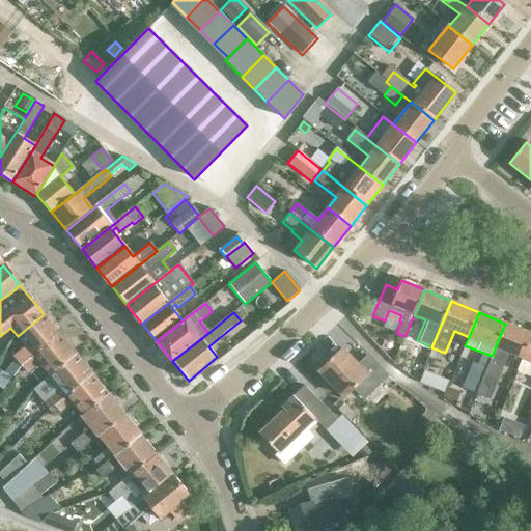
[(44,314),(18,336),(26,346),(14,357),(16,359),(5,374),(11,379),(21,365),(30,358),(59,334),(44,314)]
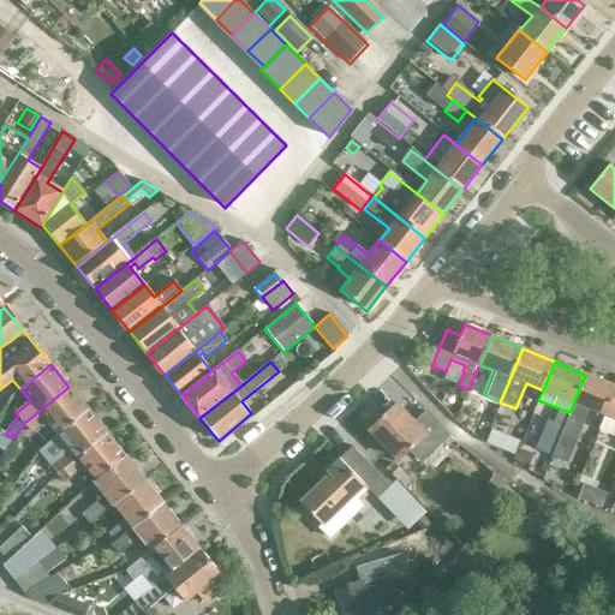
[(614,387),(585,375),(569,412),(550,458),(566,464),(589,410),(604,416),(614,388),(614,387)]
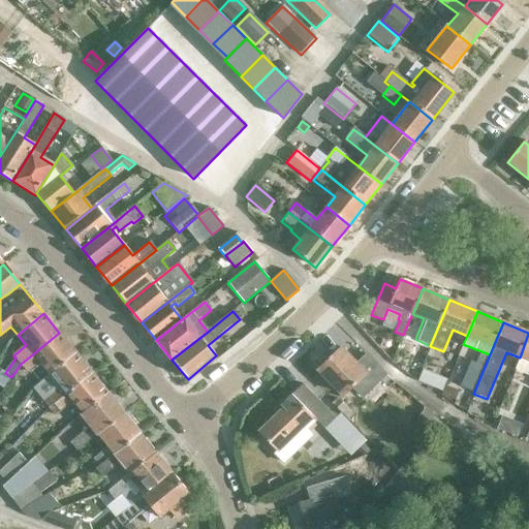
[(59,333),(30,356),(36,364),(37,365),(40,363),(50,374),(51,374),(75,353),(59,333)]
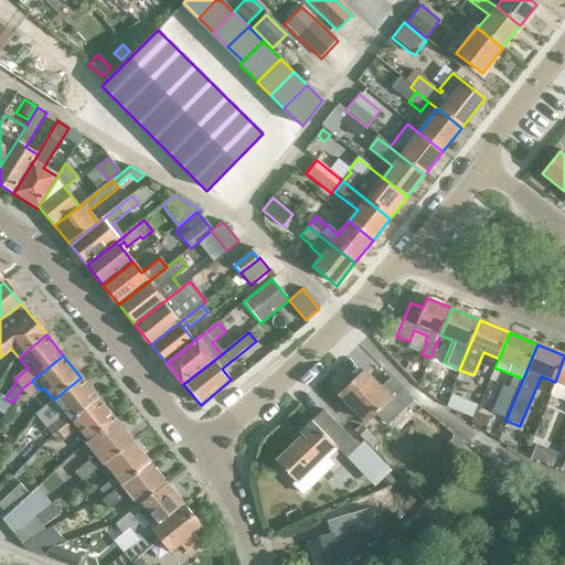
[(564,356),(555,382),(550,394),(564,401),(564,397),(564,412),(564,413),(564,412),(564,356)]
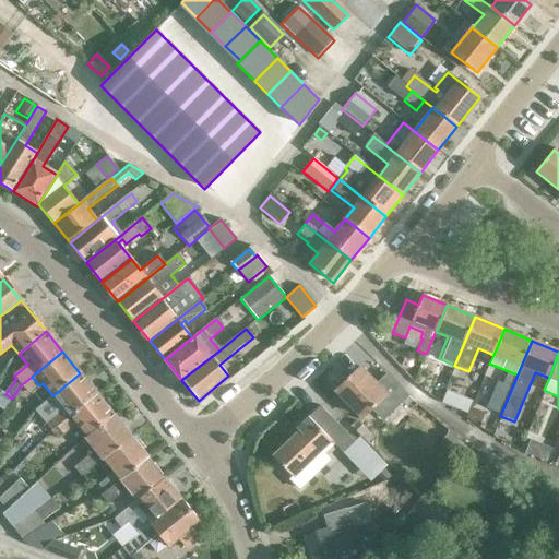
[(382,420),(406,397),(385,376),(376,385),(359,368),(335,391),(361,418),(371,409),(382,420)]
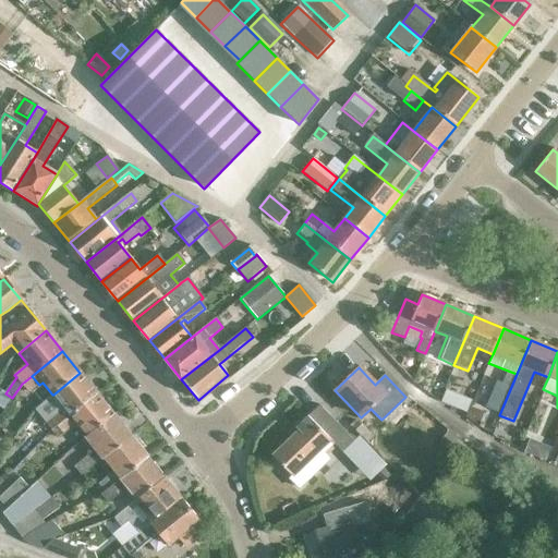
[(499,415),(517,374),(508,371),(502,385),(497,383),(485,410),(499,415)]
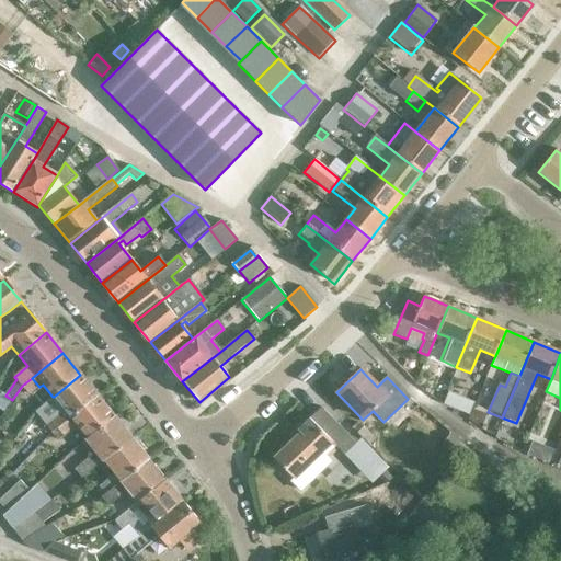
[(80,375),(53,397),(54,398),(35,412),(52,433),(67,421),(68,420),(70,418),(78,411),(96,397),(80,375)]
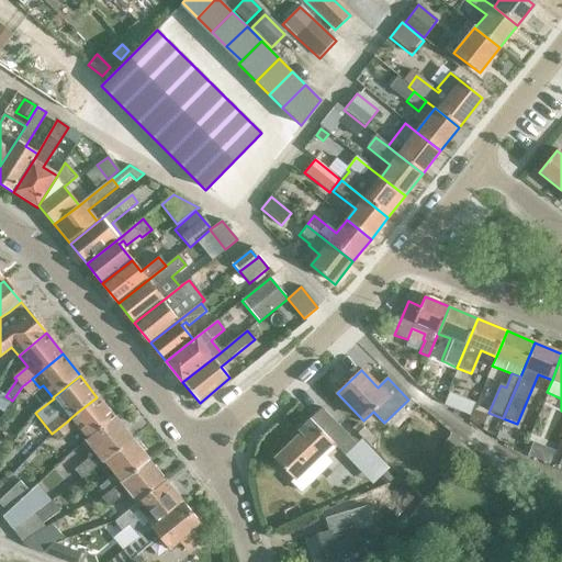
[(32,379),(22,386),(22,388),(27,394),(38,386),(32,379)]
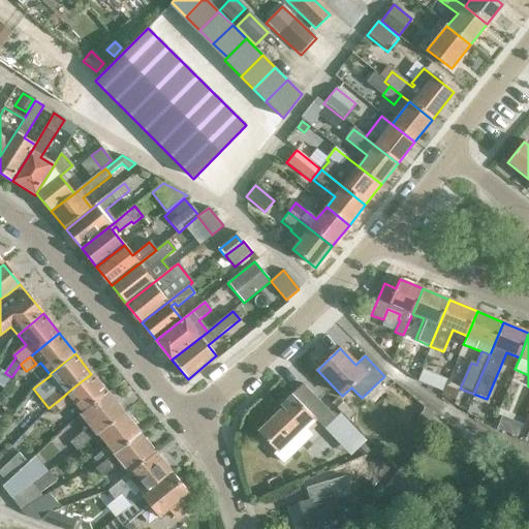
[(442,391),(446,380),(422,369),(416,380),(442,391)]
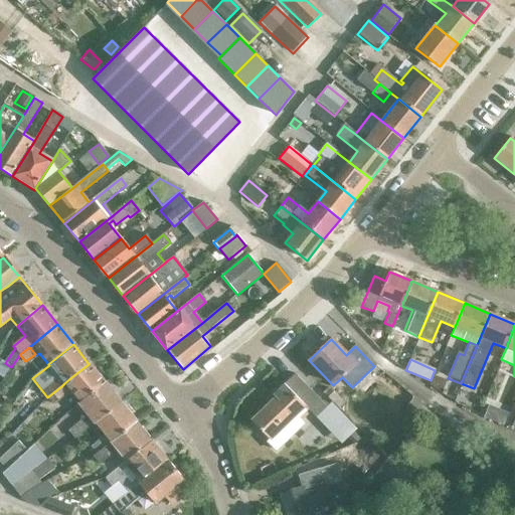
[(94,370),(89,364),(71,377),(64,383),(79,403),(106,382),(95,369),(94,370)]
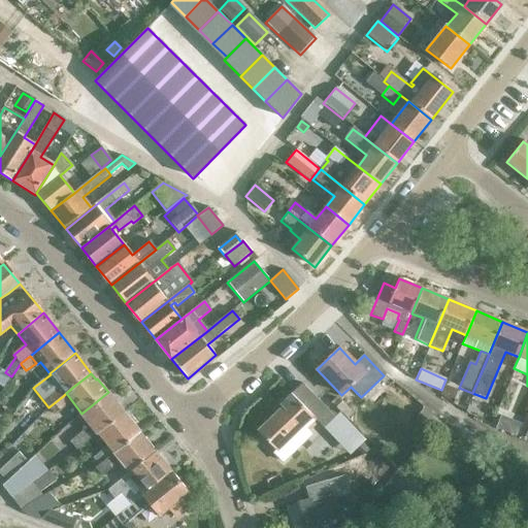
[(257,432),(275,452),(272,454),(282,464),(310,436),(305,431),(316,421),(324,429),(334,420),(301,386),(291,395),(290,395),(279,405),(283,408),(257,432)]
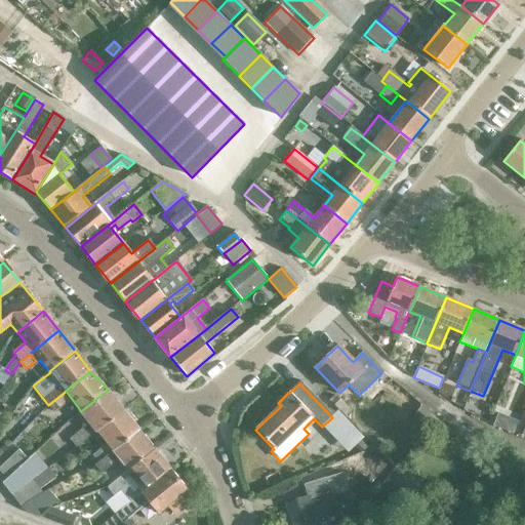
[(108,390),(81,411),(80,412),(91,428),(90,429),(89,428),(84,432),(81,429),(69,439),(75,448),(97,431),(122,409),(108,390)]
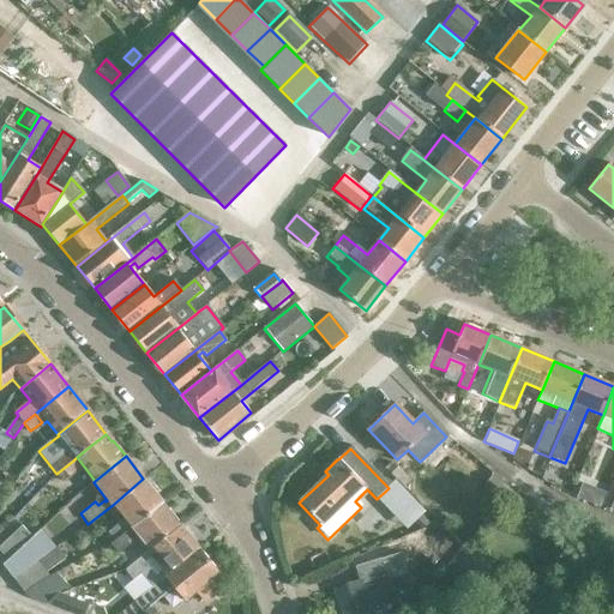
[(62,482),(79,468),(73,461),(56,474),(62,482)]
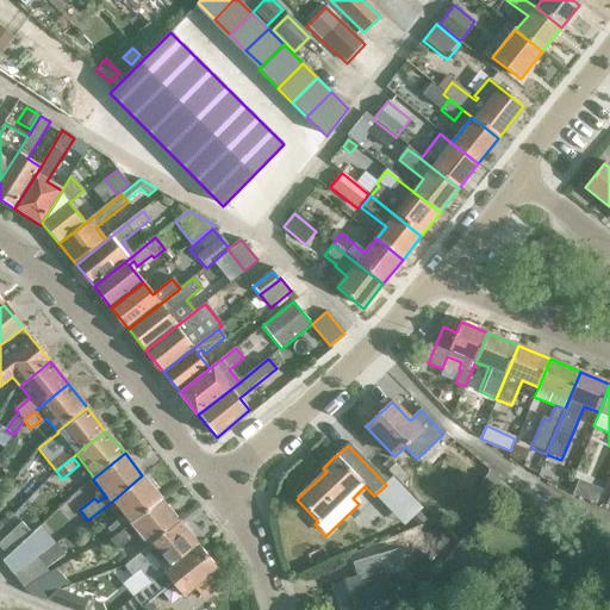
[(388,459),(383,465),(400,484),(406,477),(388,459)]
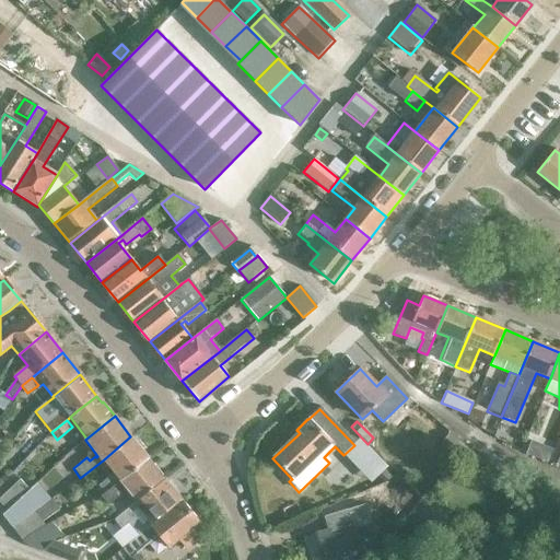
[(450,434),(442,443),(455,455),(463,445),(450,434)]
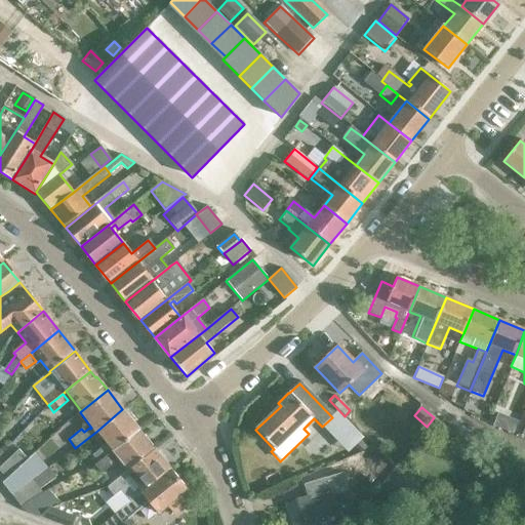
[(122,409),(97,431),(110,447),(106,450),(103,447),(88,458),(93,465),(96,462),(96,461),(106,456),(138,430),(122,410),(123,409),(122,409)]
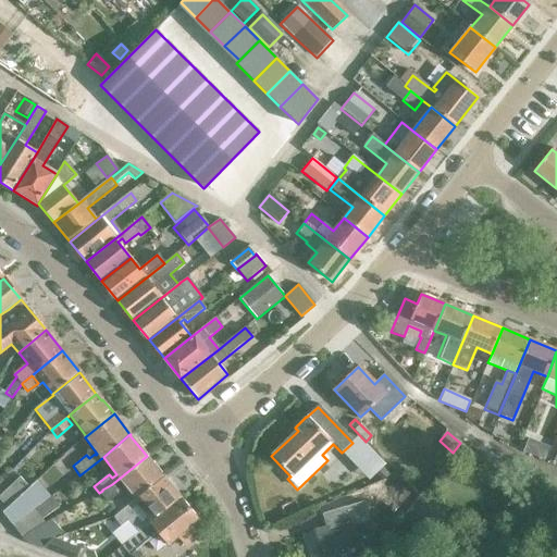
[(556,436),(555,436),(551,448),(546,459),(556,463),(556,436)]
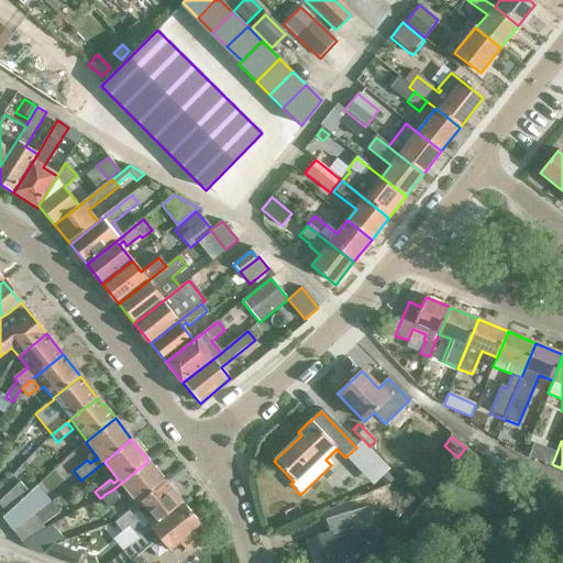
[(542,448),(538,459),(552,464),(556,453),(542,448)]
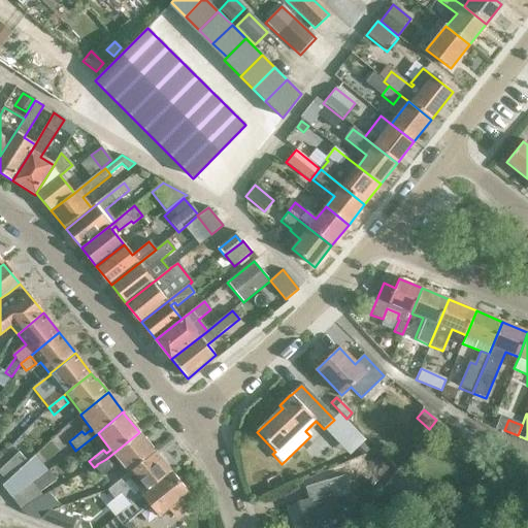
[(144,461),(155,453),(139,432),(106,459),(97,464),(97,465),(94,467),(101,476),(114,466),(111,462),(117,458),(129,473),(144,461)]
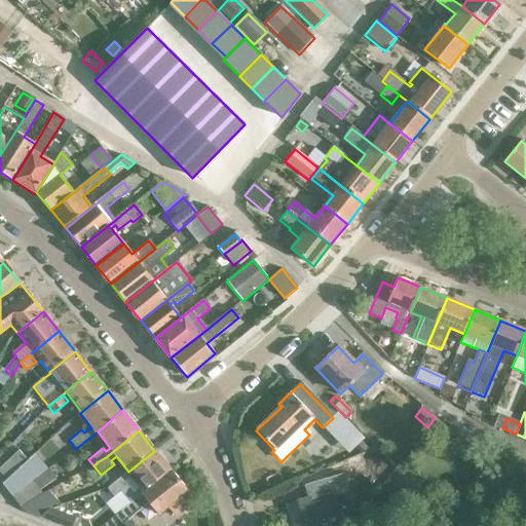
[(362,441),(355,448),(361,454),(368,447),(362,441)]
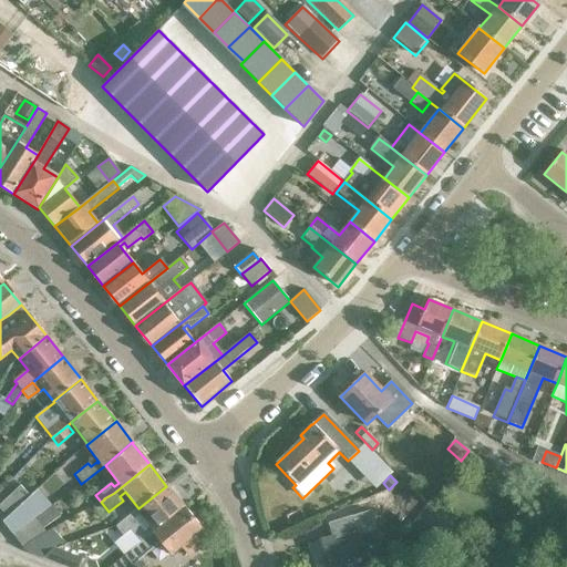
[(19,486),(0,503),(0,512),(4,517),(28,496),(19,486)]
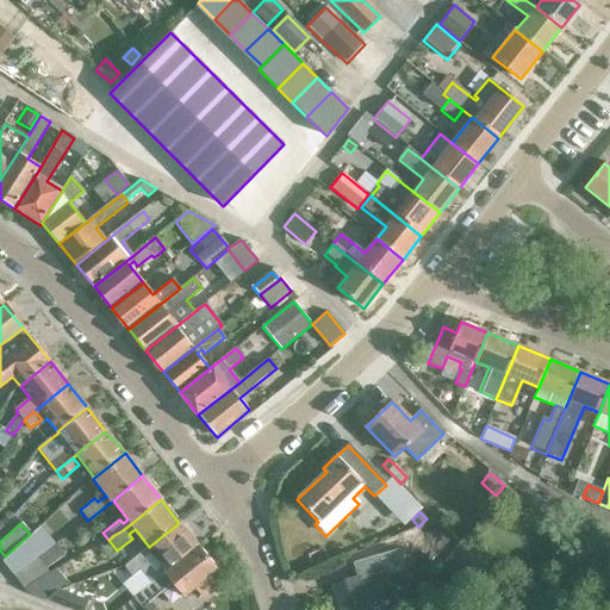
[(167,533),(149,547),(125,566),(132,576),(147,564),(143,559),(151,554),(165,572),(197,545),(179,523),(167,533)]
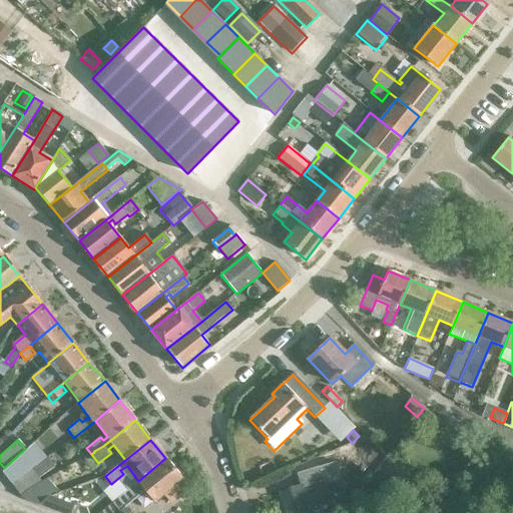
[(33,442),(25,449),(5,467),(2,470),(12,483),(30,469),(46,457),(33,442)]
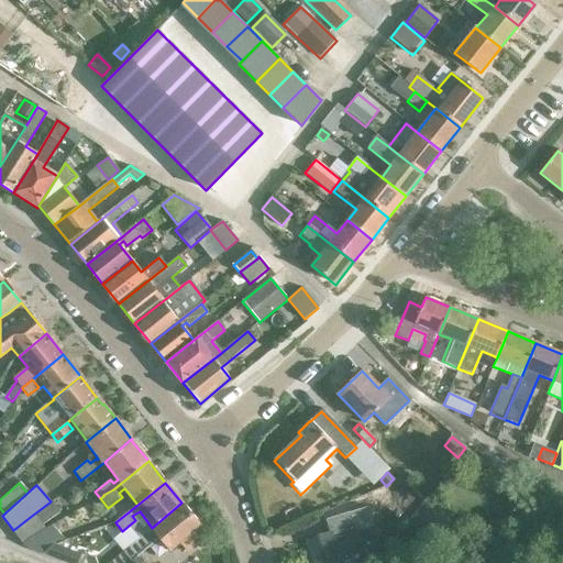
[(385,487),(366,496),(373,510),(393,501),(385,487)]
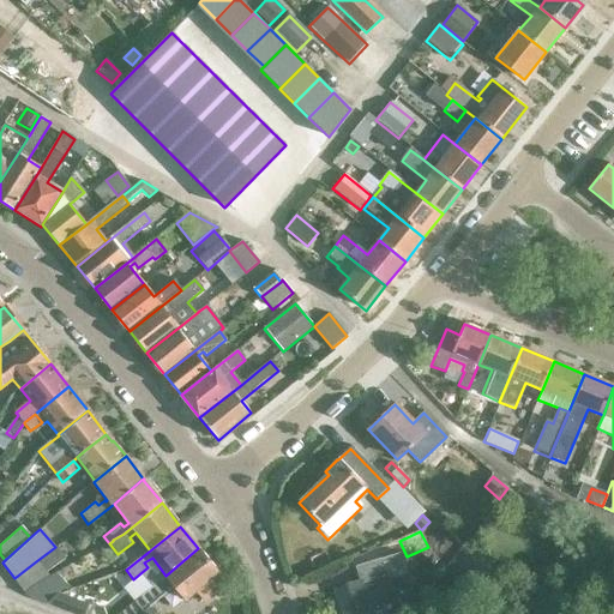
[(55,547),(36,561),(36,563),(46,573),(65,559),(56,548),(55,548),(55,547)]
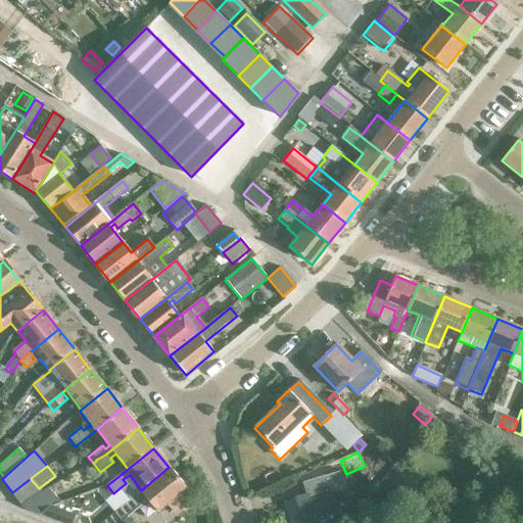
[(169,467),(141,490),(140,491),(101,522),(123,522),(122,521),(126,517),(127,518),(147,501),(156,512),(167,504),(174,513),(183,505),(176,496),(186,487),(169,467)]
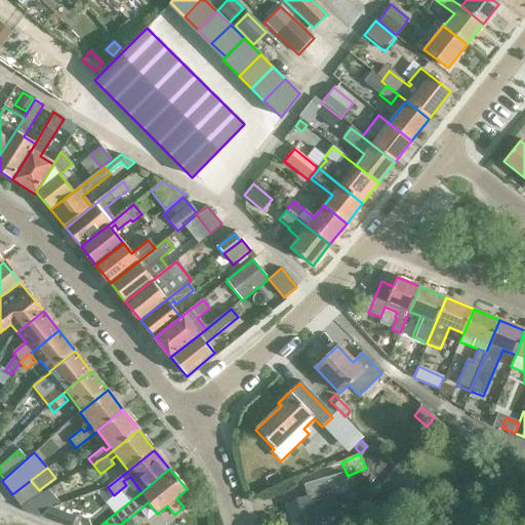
[(328,493),(347,488),(342,475),(303,487),(307,499),(286,506),(292,524),(327,524),(325,519),(335,516),(328,493)]
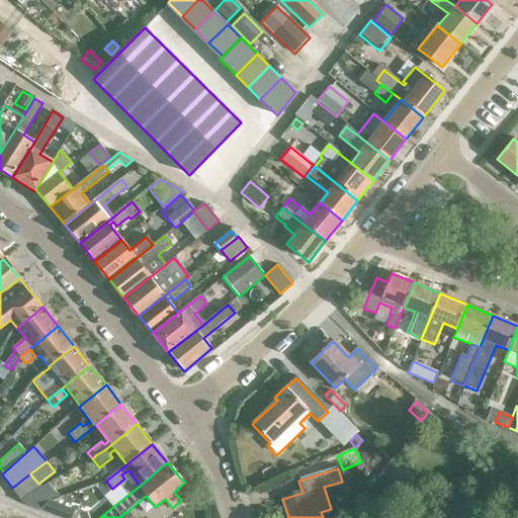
[(12,488),(11,489),(19,499),(40,488),(38,484),(30,475),(30,473),(12,488)]
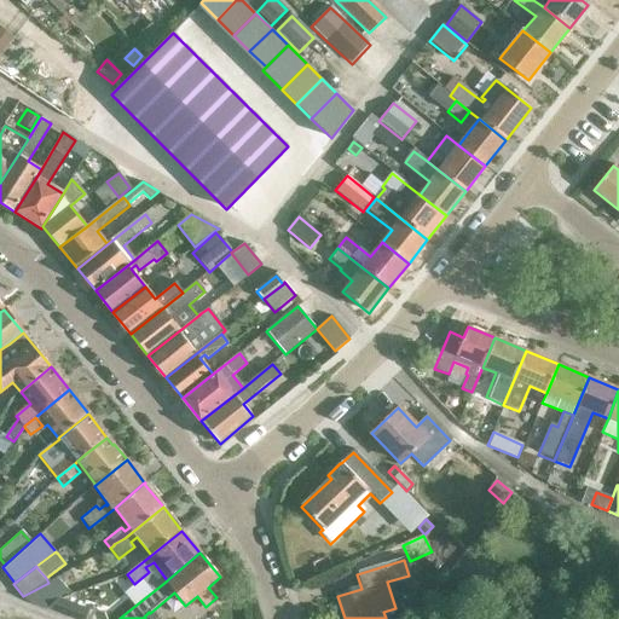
[(19,600),(38,607),(59,599),(65,591),(56,579),(48,583),(23,596),(19,600)]
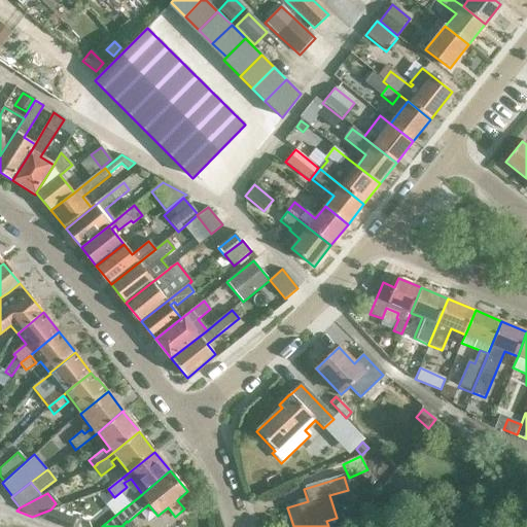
[(50,510),(32,517),(59,526),(72,526),(76,520),(50,510)]
